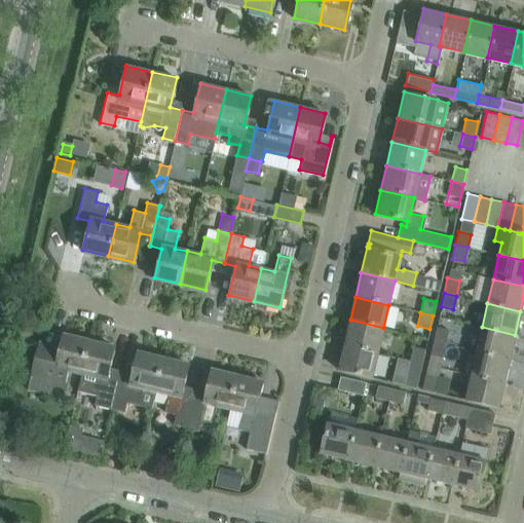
[(377,352),(383,328),(350,320),(344,344),(377,352)]
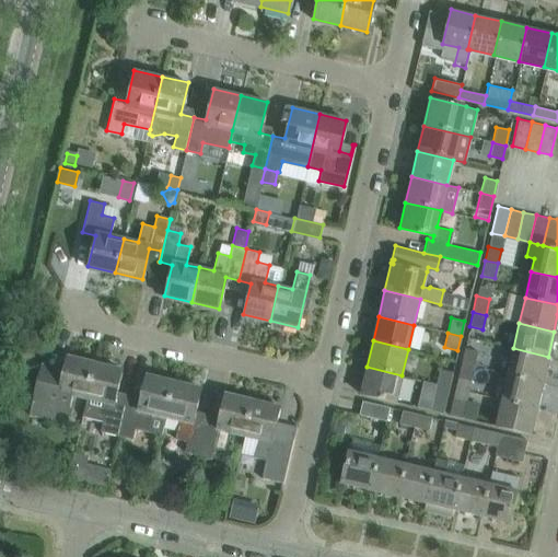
[(477,350),(464,347),(461,362),(474,366),(477,350)]
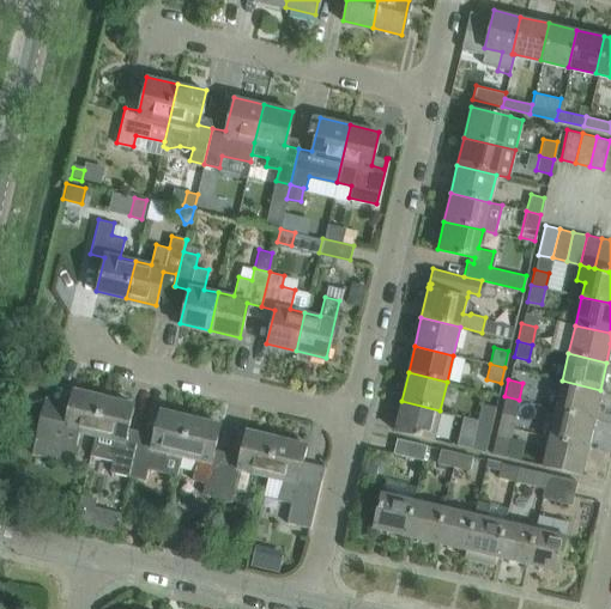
[(594,418),(600,390),(562,381),(556,408),(594,418)]
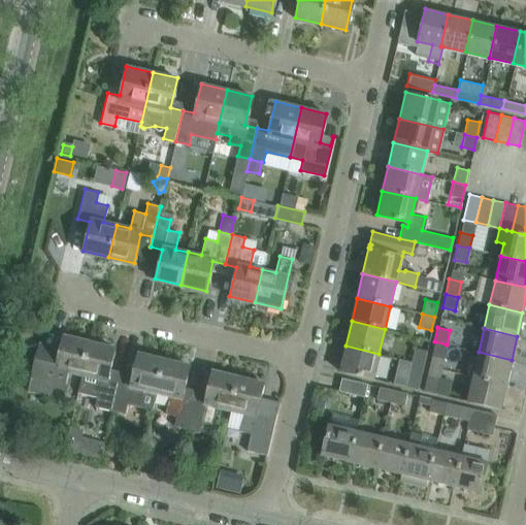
[(80,374),(84,361),(89,340),(63,334),(60,349),(38,343),(27,389),(51,395),(53,385),(64,388),(68,371),(80,374)]
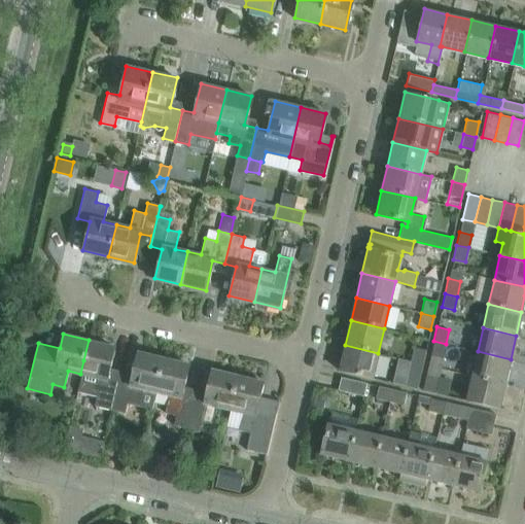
[(118,379),(107,376),(114,346),(89,340),(83,360),(80,374),(76,390),(101,396),(99,406),(111,409),(118,379)]
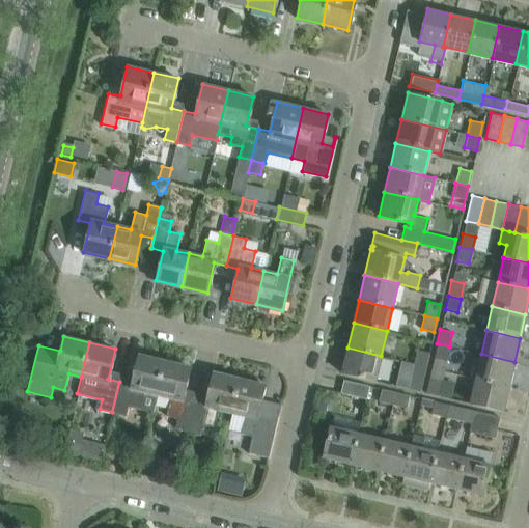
[(446,360),(449,346),(437,343),(434,357),(446,360)]
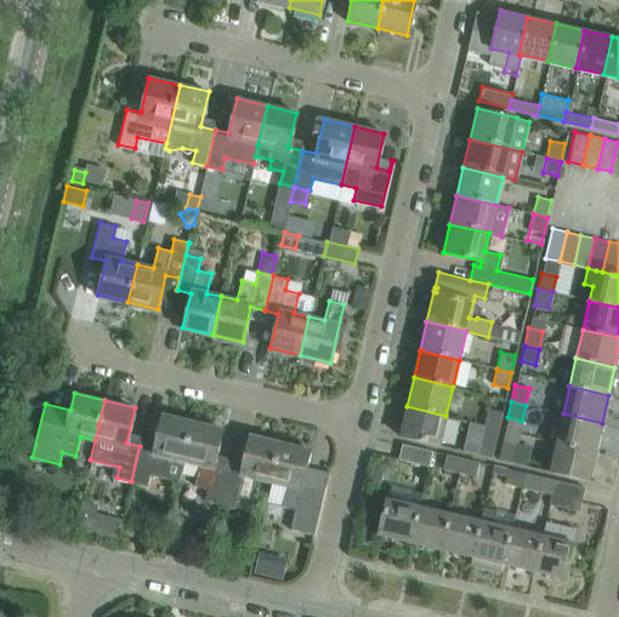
[(438,444),(443,424),(446,416),(407,406),(399,435),(438,444)]
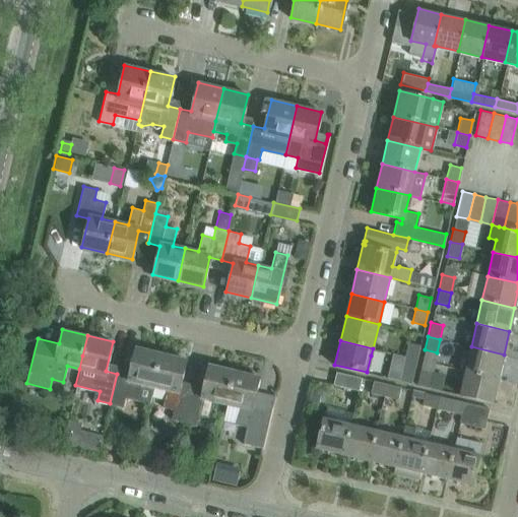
[(419,345),(407,342),(404,356),(416,359),(419,345)]
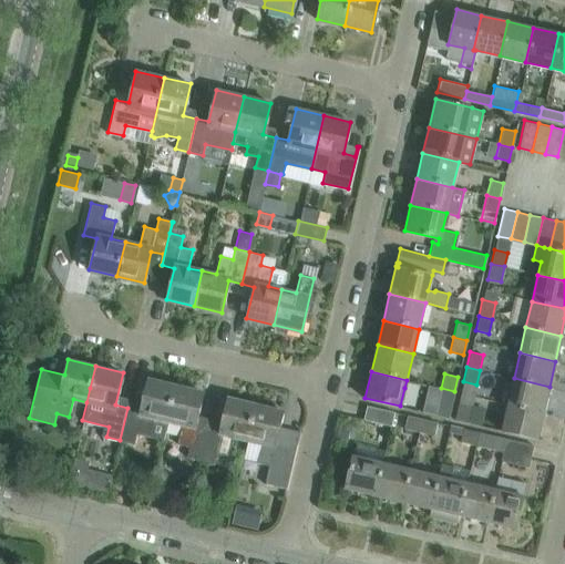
[(543,412),(548,388),(550,387),(514,378),(507,403),(543,412)]
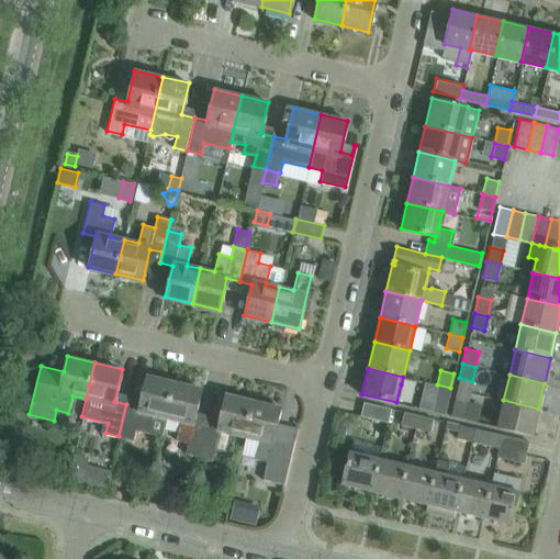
[(160,435),(172,384),(174,381),(146,376),(138,406),(126,404),(119,436),(133,439),(135,428),(160,435)]
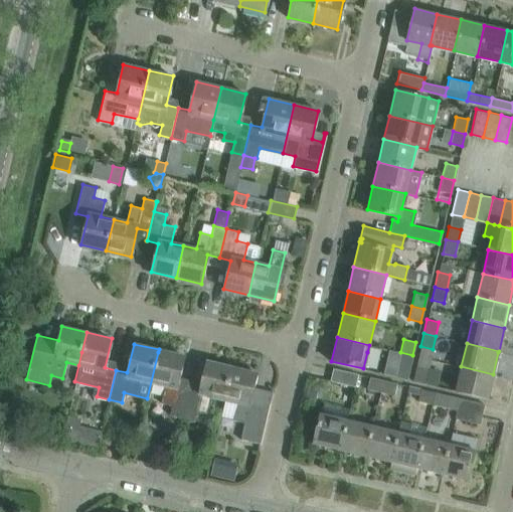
[(177,384),(184,355),(159,349),(158,352),(147,398),(148,398),(152,382),(164,385),(161,401),(172,404),(169,413),(181,416),(188,387),(177,384)]
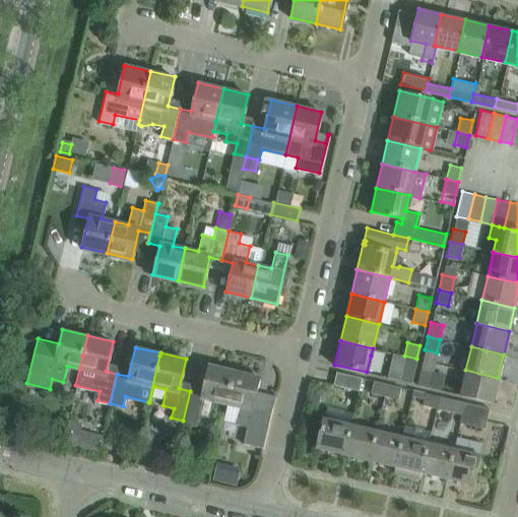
[(410,382),(416,359),(404,356),(391,352),(385,376),(410,382)]
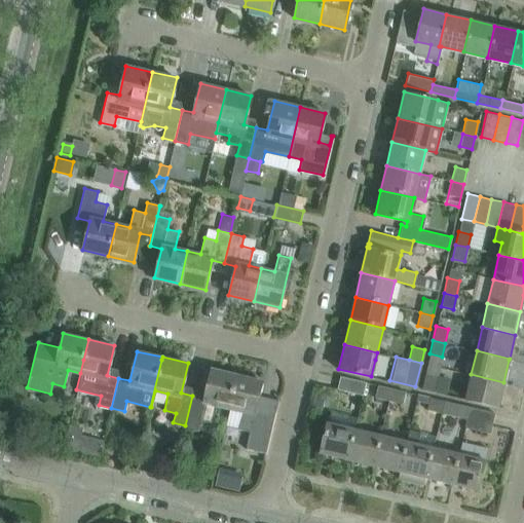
[(229,408),(237,375),(211,369),(204,398),(192,396),(185,425),(198,428),(200,419),(212,421),(216,405),(229,408)]
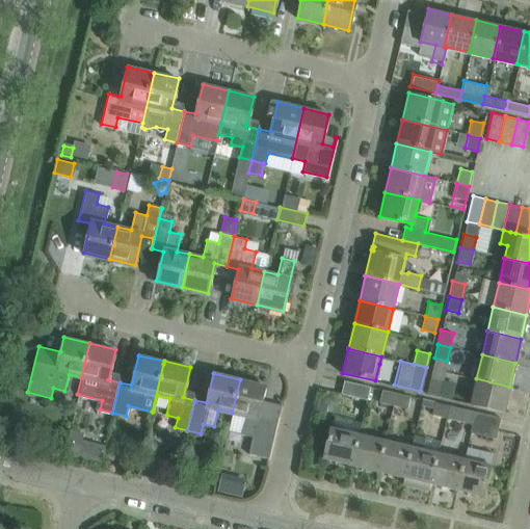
[(442,381),(429,378),(426,393),(439,395),(442,381)]
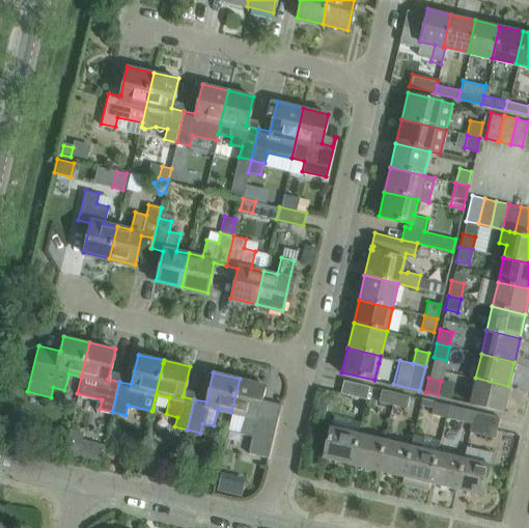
[(503,410),(508,386),(475,378),(470,403),(503,410)]
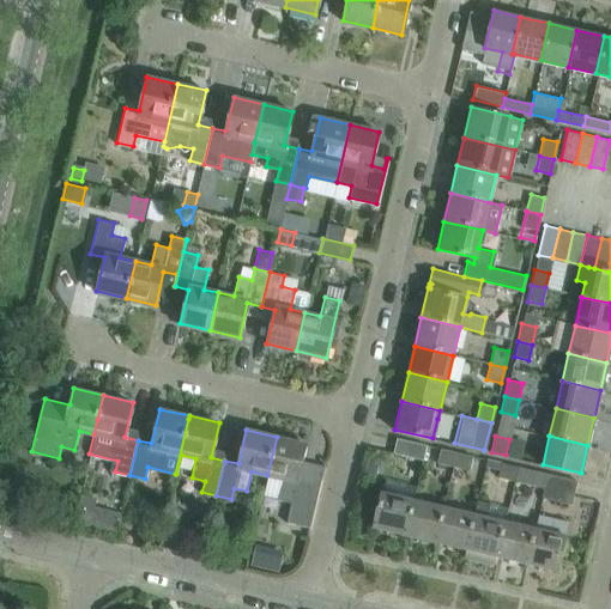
[(297,477),(306,444),(277,437),(267,475),(283,479),(278,498),(291,501),(286,521),(309,527),(320,479),(320,477),(319,482),(297,477)]
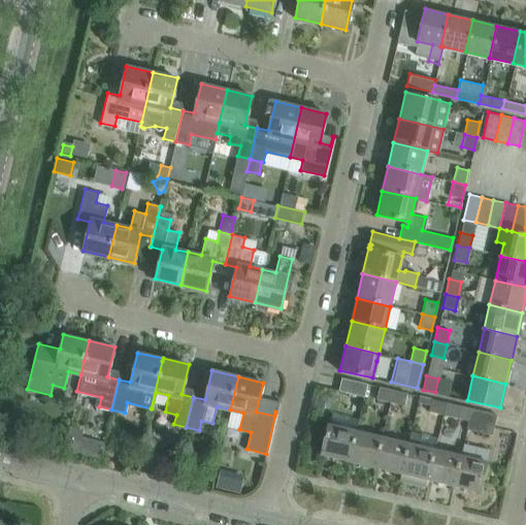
[(363,396),(366,384),(341,378),(338,390),(363,396)]
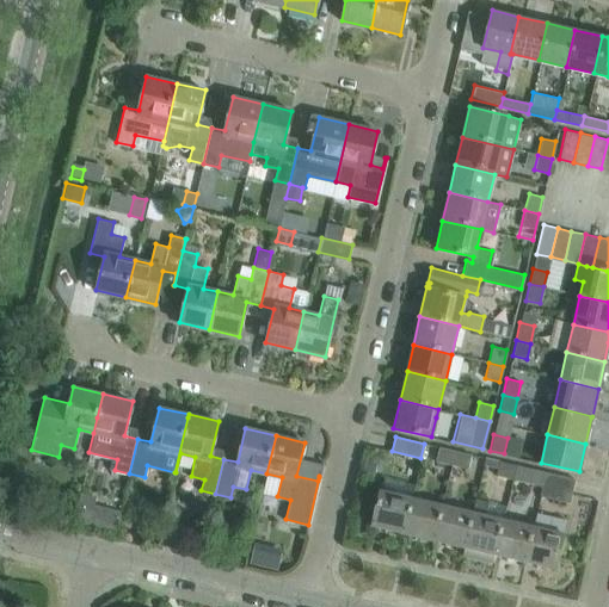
[(451,464),(455,448),(438,444),(435,460),(451,464)]
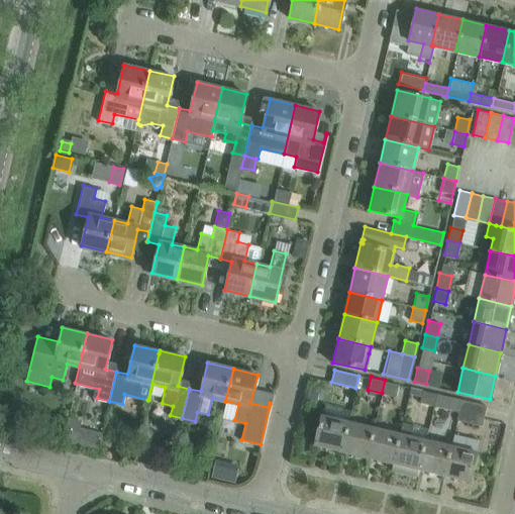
[(398,383),(385,380),(382,393),(395,397),(398,383)]
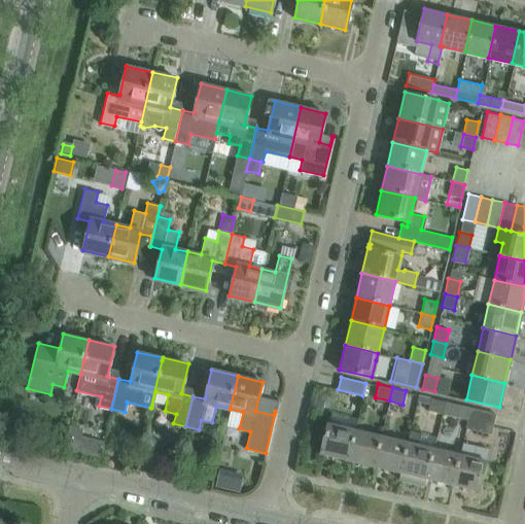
[(315,393),(312,407),(321,409),(324,395),(315,393)]
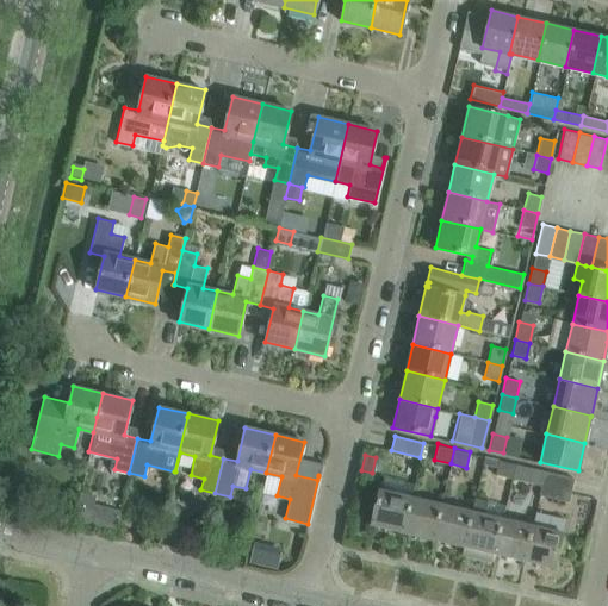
[(510,478),(514,461),(498,457),(495,474),(510,478)]
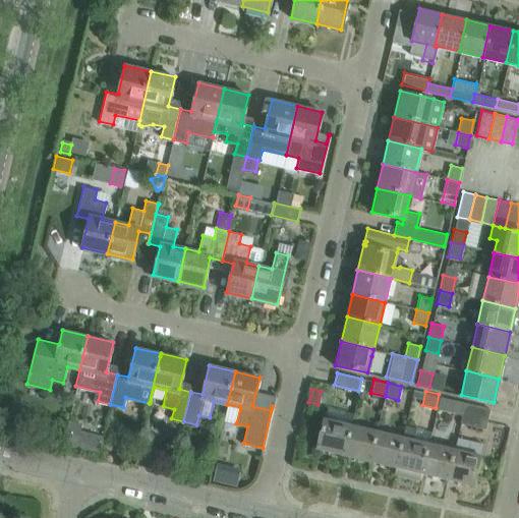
[(462,414),(465,401),(439,394),(436,408),(462,414)]
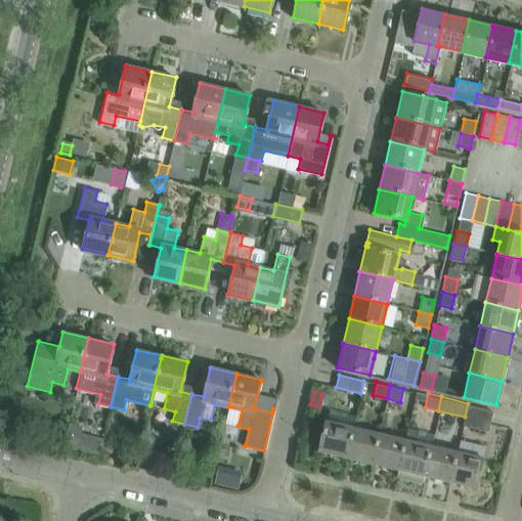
[(488,432),(493,410),(493,408),(468,403),(465,417),(463,425),(488,432)]
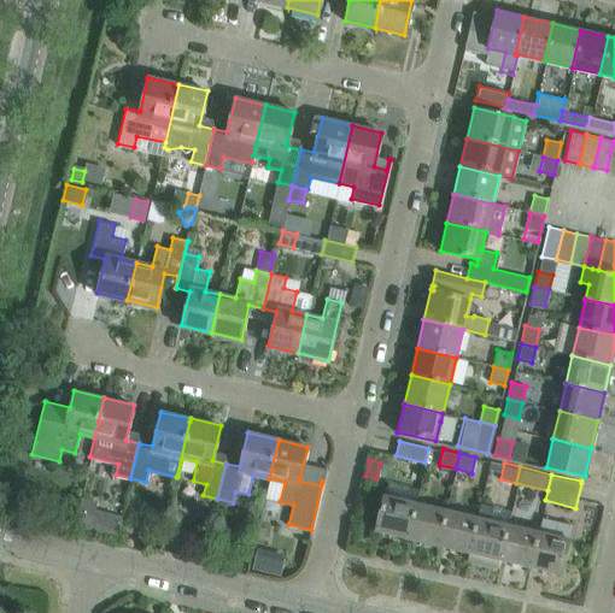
[(406,537),(415,502),(384,495),(375,530),(406,537)]
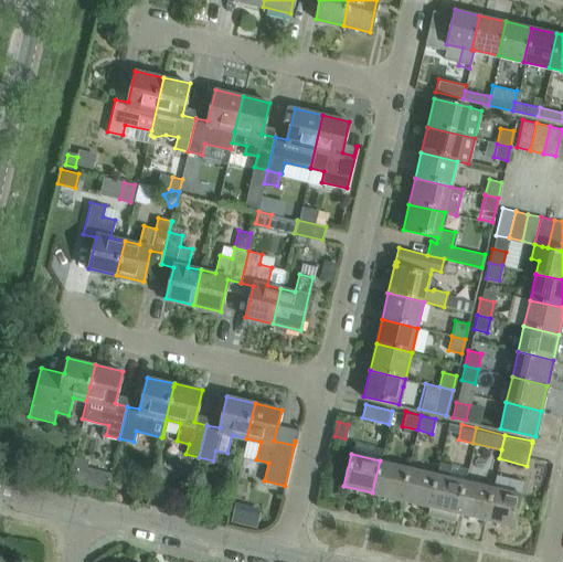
[(400,499),(407,467),(380,460),(372,492),(400,499)]
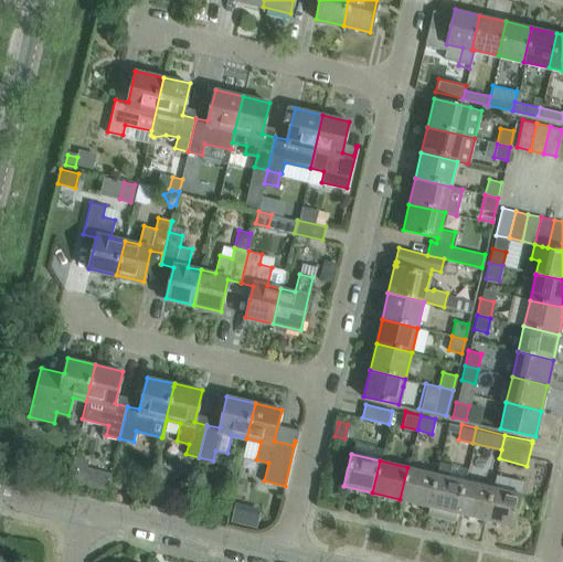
[(456,512),(464,480),(448,476),(450,464),(439,460),(436,474),(428,506),(427,512),(455,519),(456,512)]
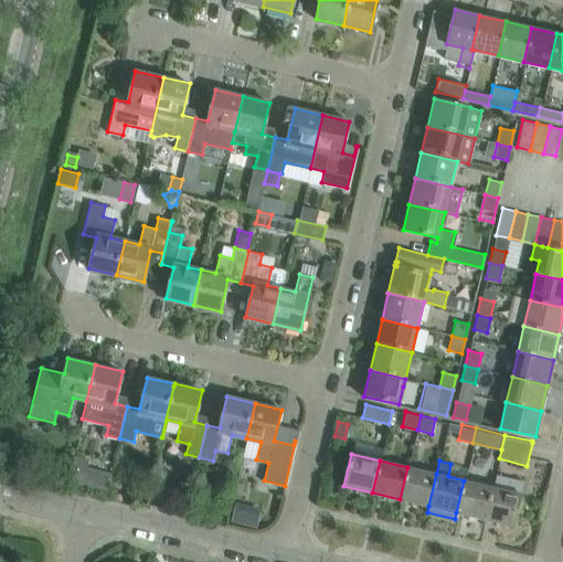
[(428,506),(436,474),(407,467),(400,499),(428,506)]
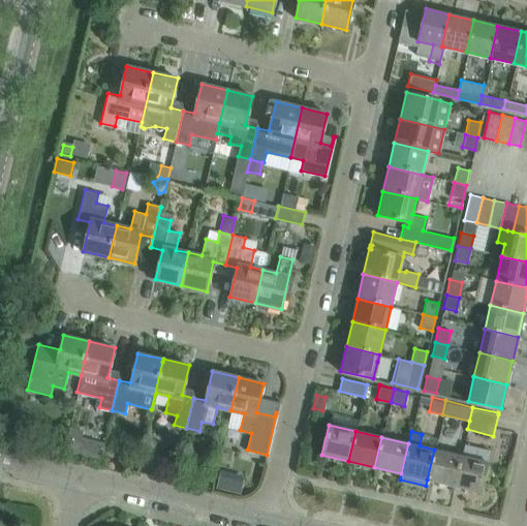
[(75,456),(79,444),(64,441),(62,453),(75,456)]
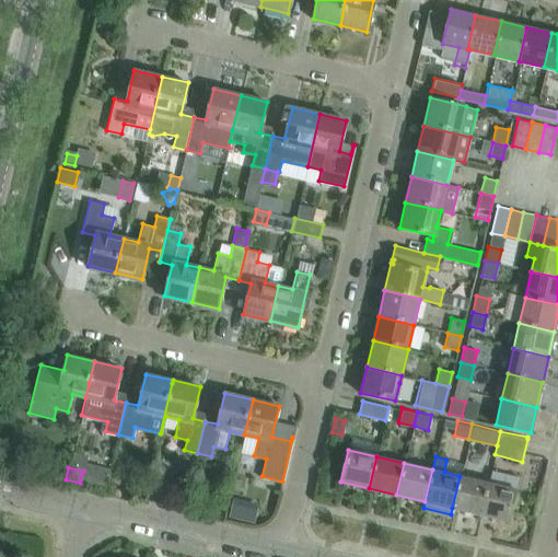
[(480,514),(488,483),(460,476),(452,508),(480,514)]
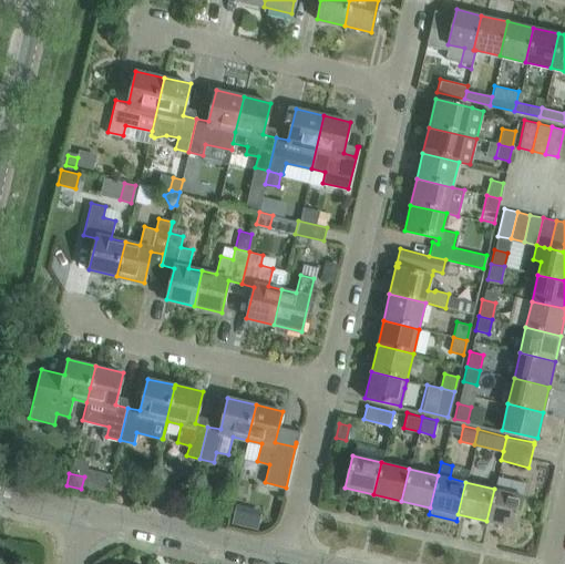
[(515,527),(522,495),(494,489),(486,521),(515,527)]
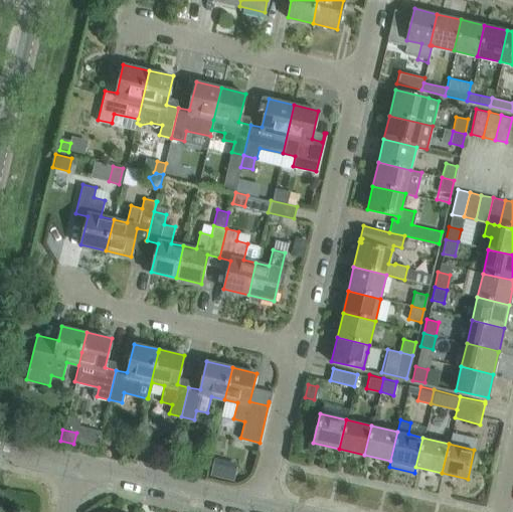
[(161,448),(158,463),(167,465),(171,450),(161,448)]
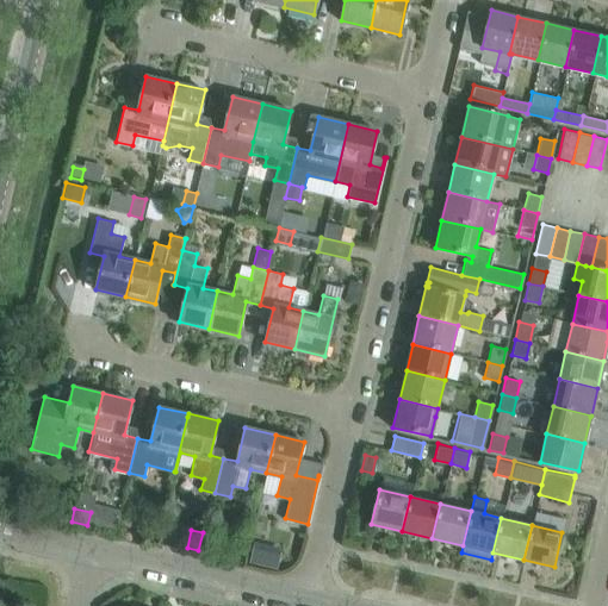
[(253,544),(248,561),(262,563),(266,548),(253,544)]
